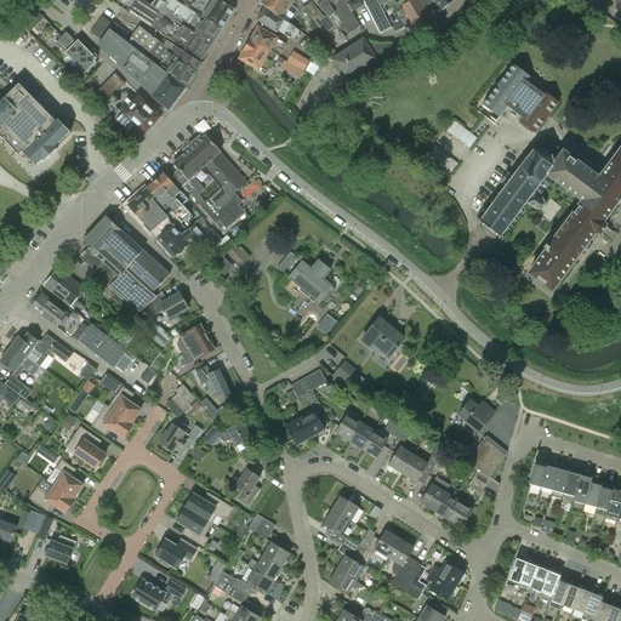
[(18,6),(10,0),(0,0),(0,9),(9,17),(18,6)]
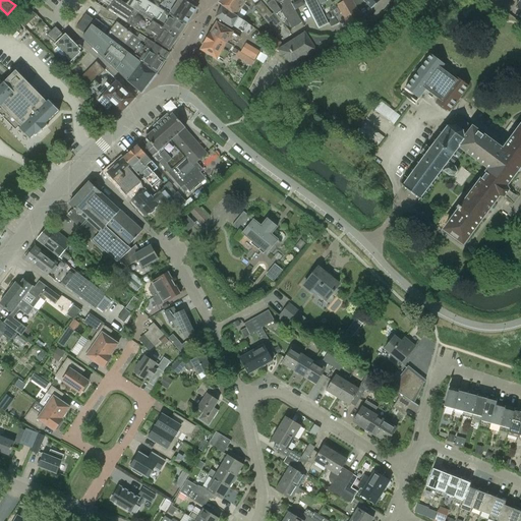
[(169,50),(180,34),(172,29),(170,33),(163,27),(147,16),(126,3),(121,0),(114,0),(107,10),(155,41),(169,50)]
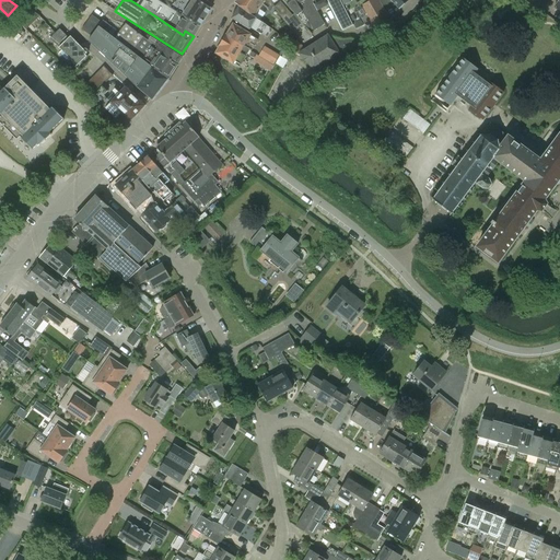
[(158,18),(175,30),(183,35),(185,31),(194,36),(199,27),(182,15),(183,15),(166,4),(165,6),(158,0),(139,0),(136,3),(158,18)]
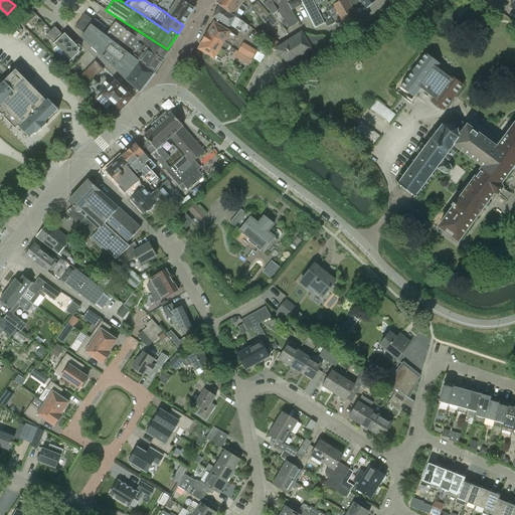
[(167,14),(183,25),(194,8),(182,0),(172,0),(175,2),(168,14),(167,14)]
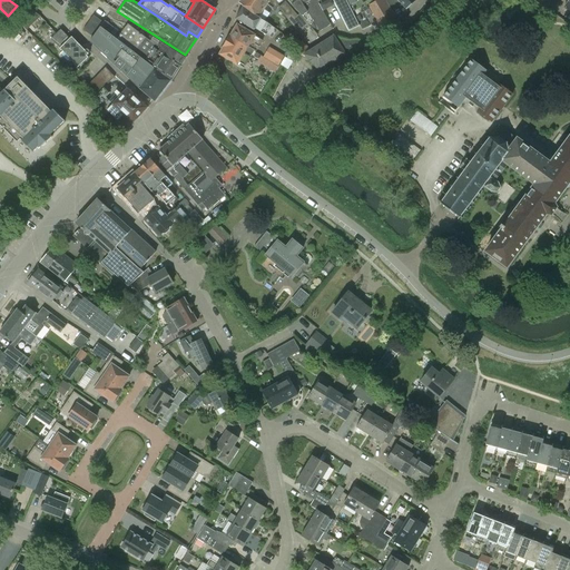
[(241,0),(239,2),(243,6),(257,16),(266,3),(272,7),(271,9),(273,10),(276,5),(275,3),(276,1),(274,0),(241,0)]
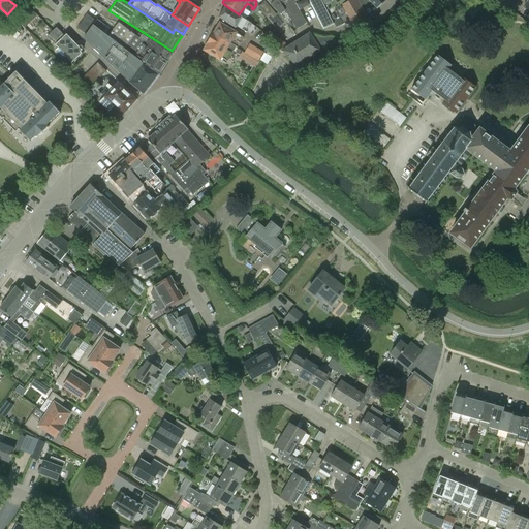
[(268,0),(278,12),(280,14),(285,21),(289,18),(285,11),(281,4),(278,0),(268,0)]
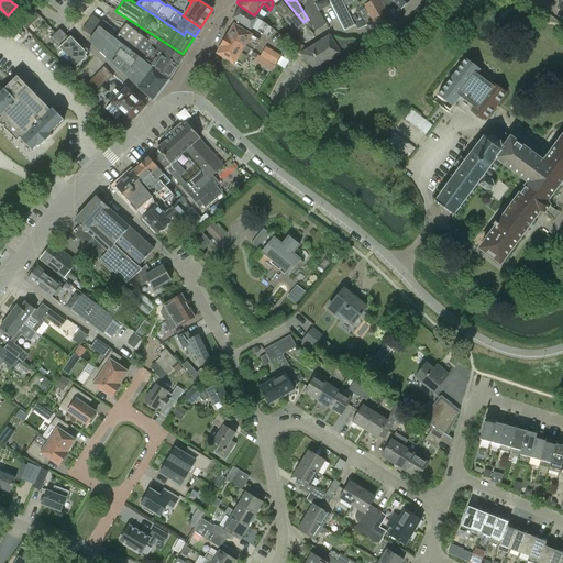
[(312,0),(306,0),(306,1),(299,4),(304,12),(308,19),(316,31),(327,24),(312,0)]
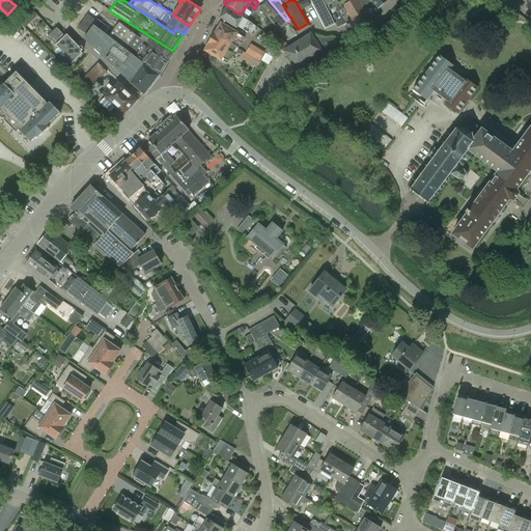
[(308,0),(309,1),(309,0),(322,0),(325,6),(330,16),(339,10),(337,7),(341,5),(338,0),(308,0)]
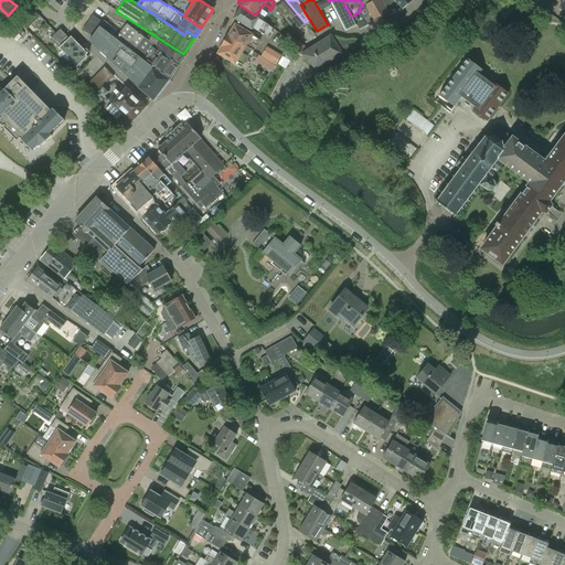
[(356,27),(351,17),(345,7),(342,0),(329,0),(329,1),(345,32),(356,27)]
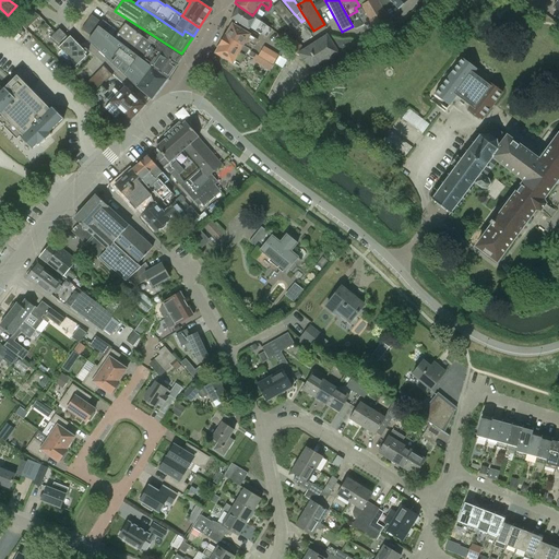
[(370,0),(369,1),(369,0),(367,1),(367,2),(356,8),(368,30),(372,28),(389,20),(388,19),(397,9),(389,0),(370,0)]
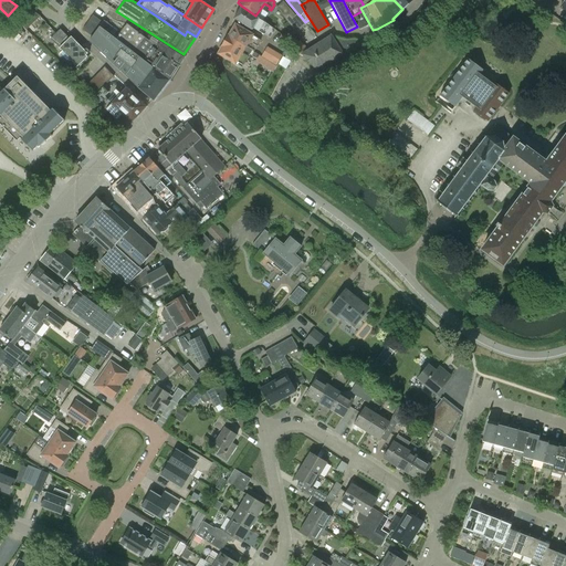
[(395,0),(404,9),(413,0),(395,0)]
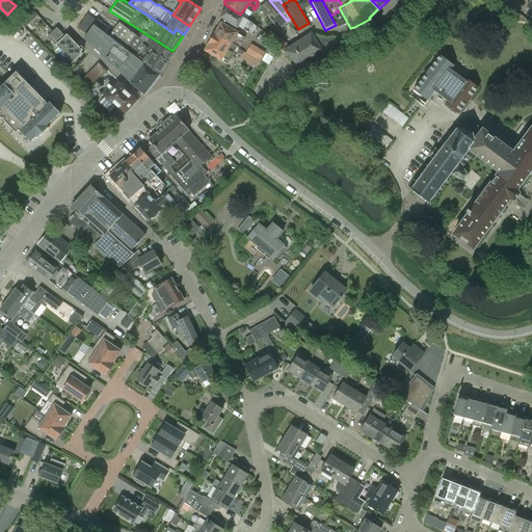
[(289,23),(287,21),(282,15),(280,12),(277,15),(267,1),(260,7),(270,21),(278,31),(289,23)]
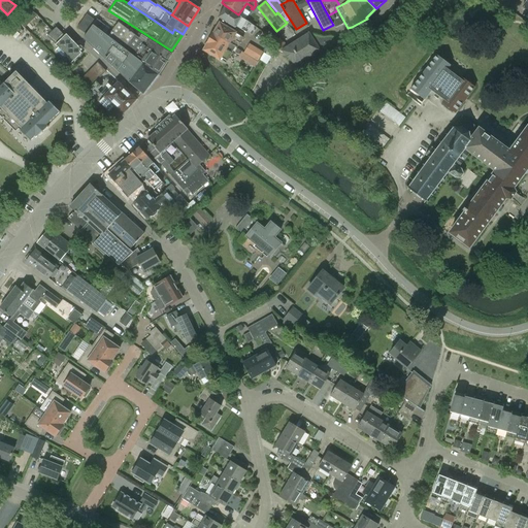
[(238,14),(225,5),(218,17),(235,28),(236,26),(252,35),(257,28),(238,14)]
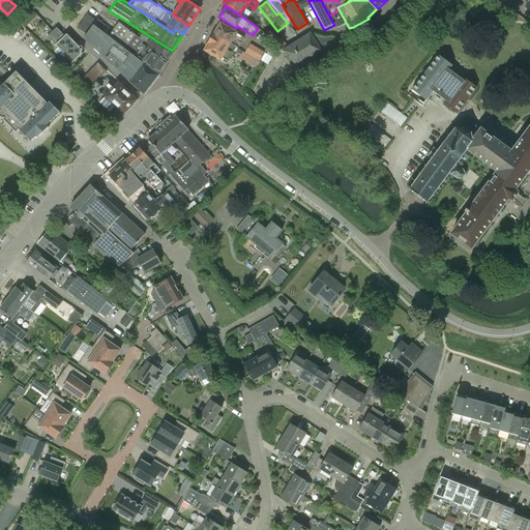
[(19,23),(24,28),(36,16),(26,8),(19,23)]
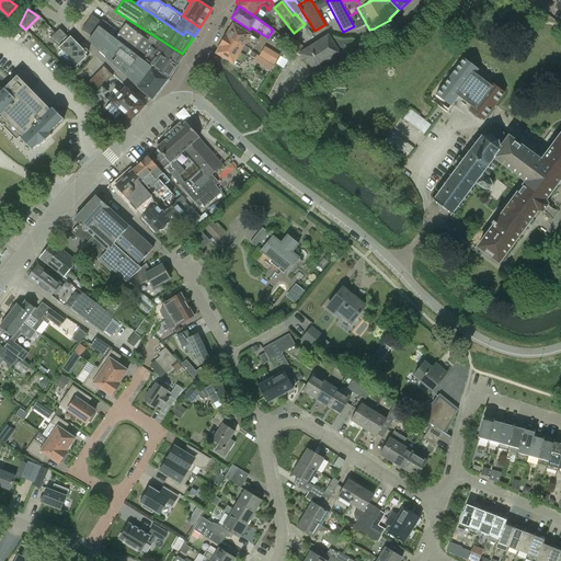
[(348,16),(354,26),(356,31),(366,25),(358,11),(348,16)]
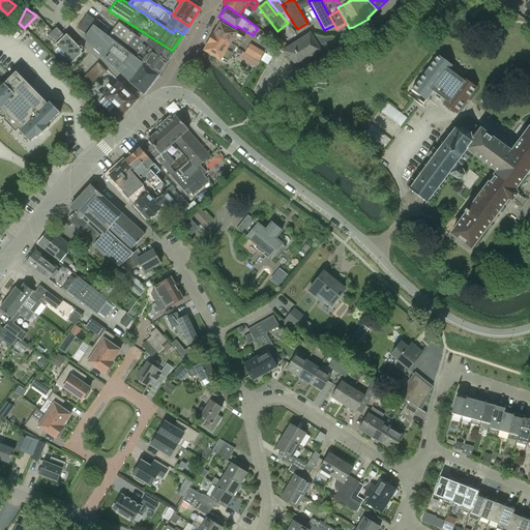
[(87,13),(78,27),(86,33),(95,20),(87,13)]
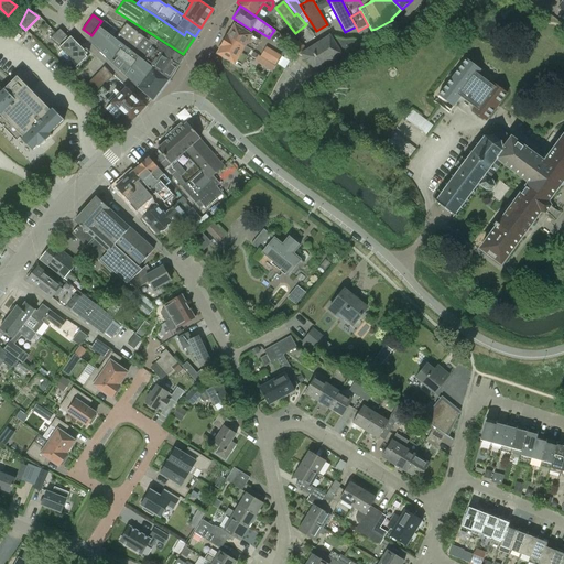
[(12,38),(21,26),(15,22),(7,33),(12,38)]
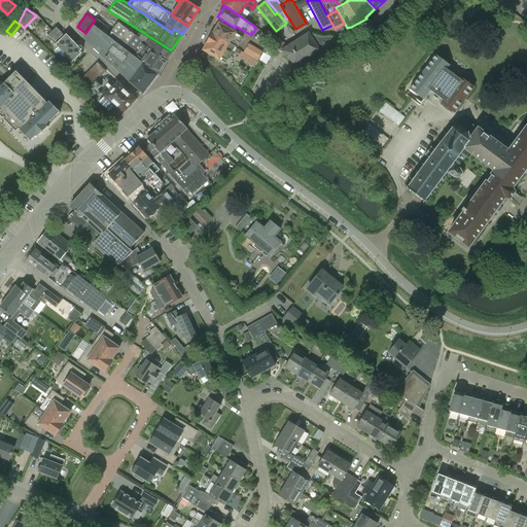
[(146,65),(157,74),(159,74),(167,62),(145,45),(146,44),(145,43),(117,22),(107,35),(133,55),(146,65)]
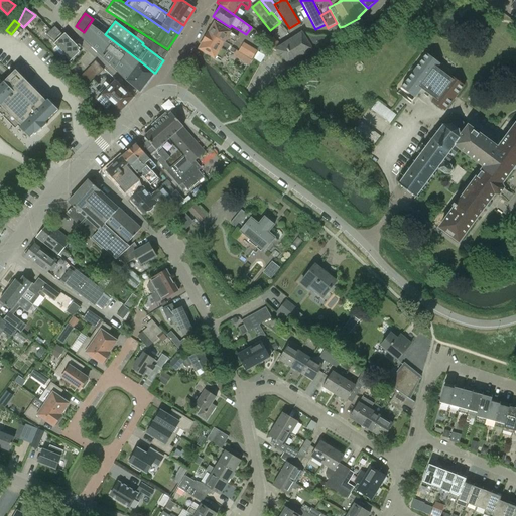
[(209,32),(224,41),(227,37),(234,41),(237,36),(215,22),(209,32)]
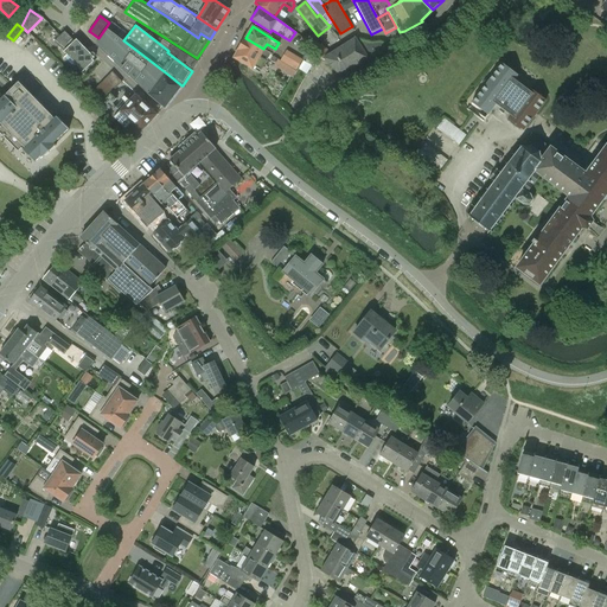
[(165,107),(181,85),(168,75),(157,66),(153,63),(123,40),(107,27),(96,44),(154,98),(165,107)]
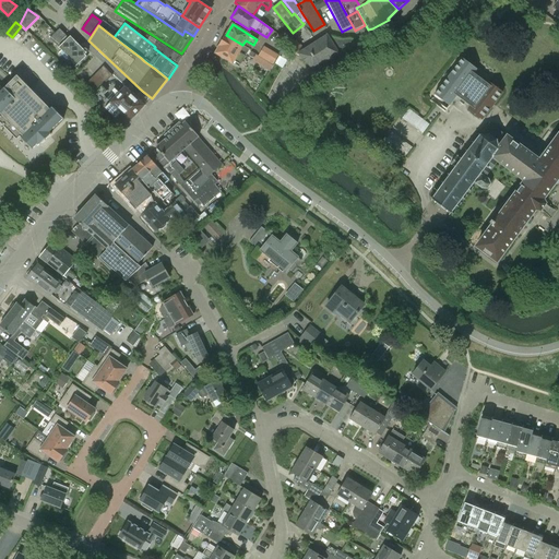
[(84,49),(71,36),(69,38),(60,28),(50,38),(62,50),(59,52),(69,62),(71,60),(78,66),(87,57),(86,55),(87,54),(87,52),(88,52),(88,51),(88,50),(87,49),(86,48),(85,48),(84,49)]
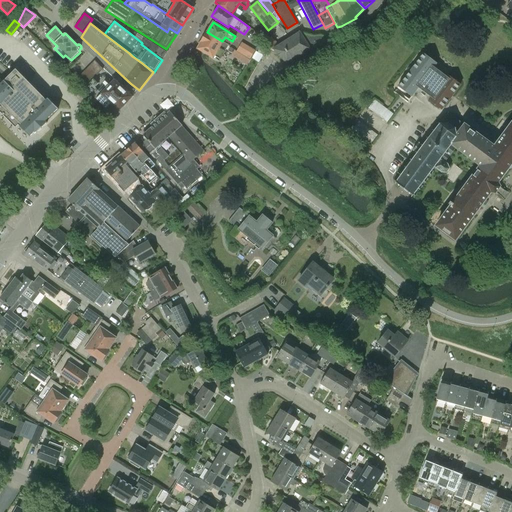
[(330,39),(319,34),(314,32),(303,31),(312,43),(313,42),(316,47),(330,39)]
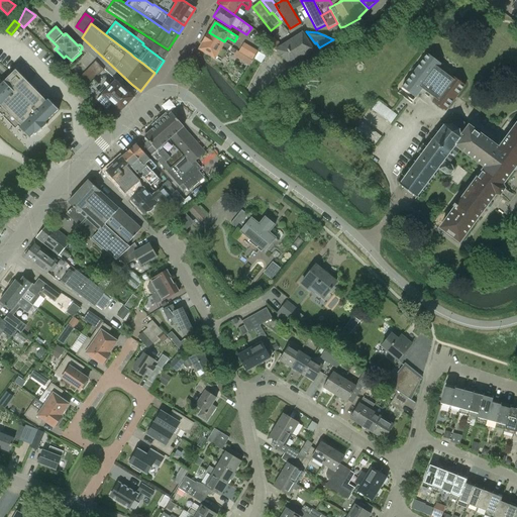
[(224,41),(209,32),(208,32),(202,42),(203,42),(199,48),(200,49),(215,58),(222,62),(231,46),(224,42),(224,41)]
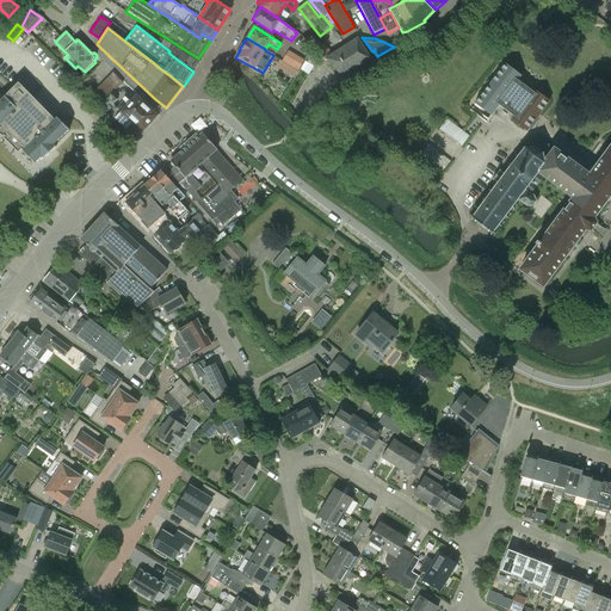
[(325,59),(328,61),(343,76),(371,59),(358,38),(333,54),(325,59)]
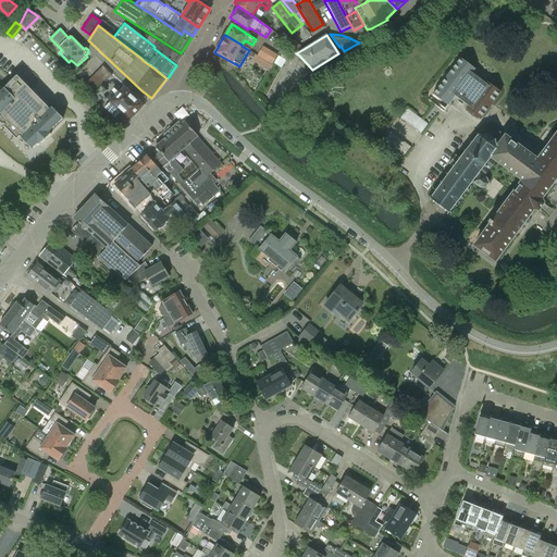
[(296,53),(304,49),(296,40),(287,50),(295,56),(299,56),(296,53)]
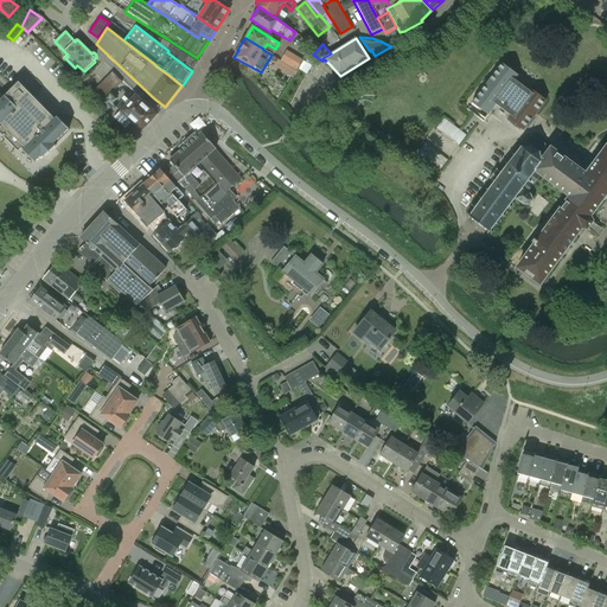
[(167,52),(192,71),(198,62),(171,45),(167,50),(168,51),(167,52)]
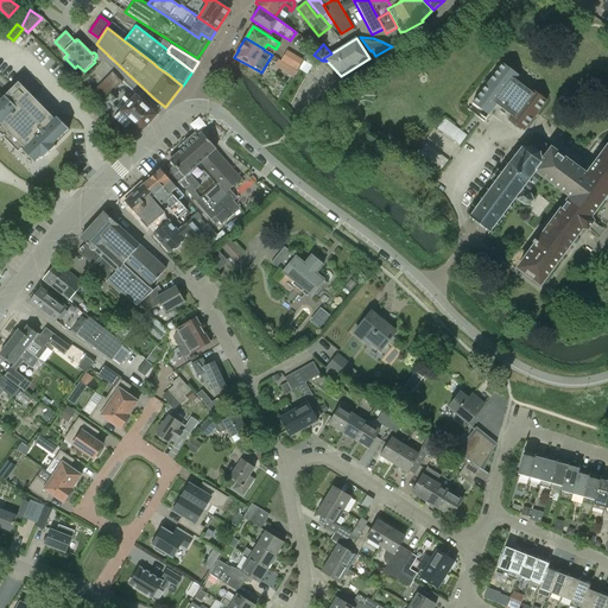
[(304,61),(287,50),(282,61),(298,70),(304,61)]
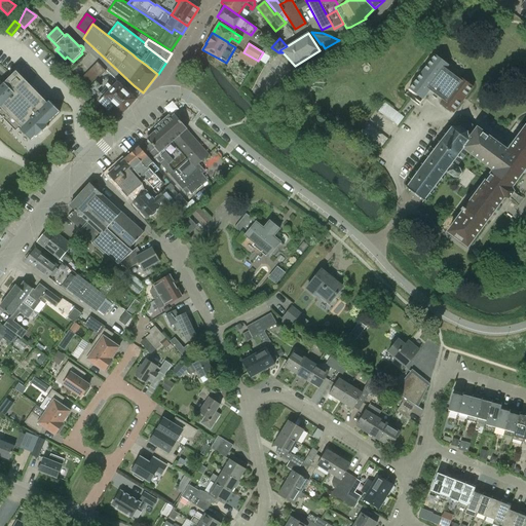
[(459,77),(458,78),(445,69),(448,65),(435,54),(409,88),(422,99),(429,89),(443,100),(441,103),(454,113),(474,87),(459,77)]
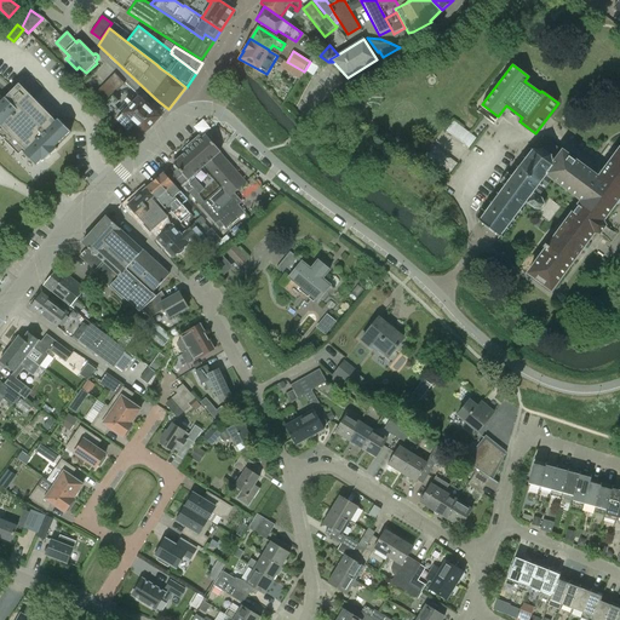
[(114,74),(109,80),(119,90),(125,85),(114,74)]
